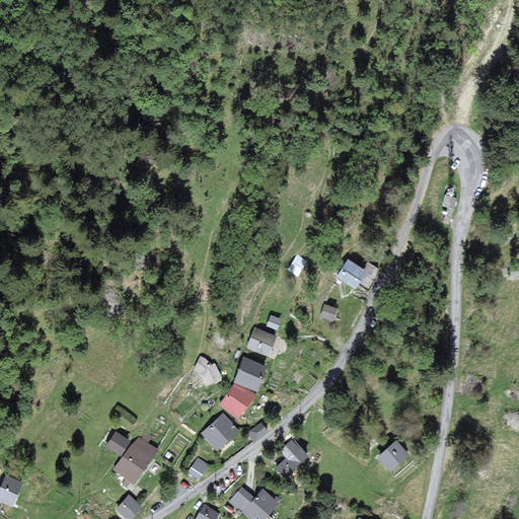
[(443,203),(447,204),(444,212),(450,214),(455,197),(445,194),(443,203)]
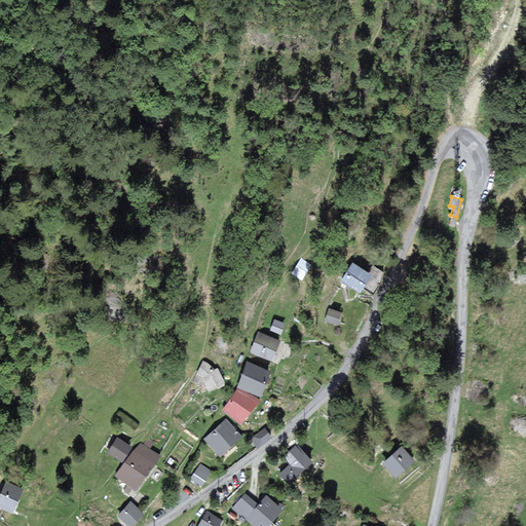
[(453,226),(456,218),(450,216),(448,224),(453,226)]
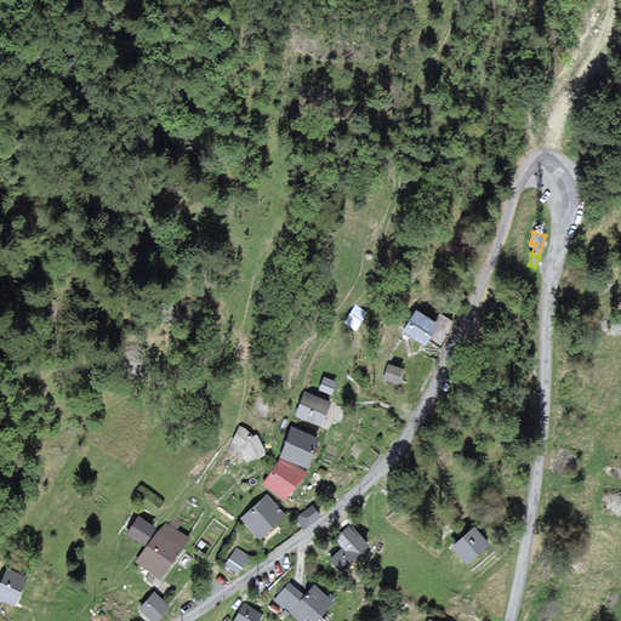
[(516,277),(520,266),(512,261),(507,272),(516,277)]
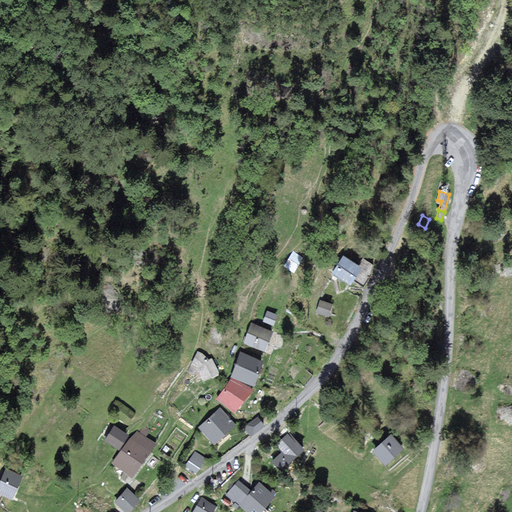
[(304,258),(293,251),(284,265),(295,272),(304,258)]
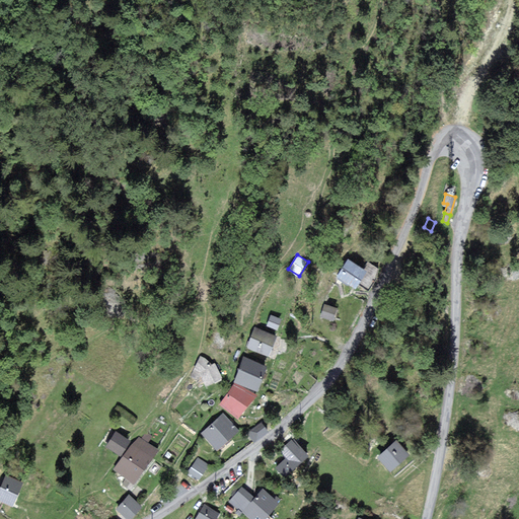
[(366,285),(375,264),(369,261),(365,271),(359,281),(366,285)]
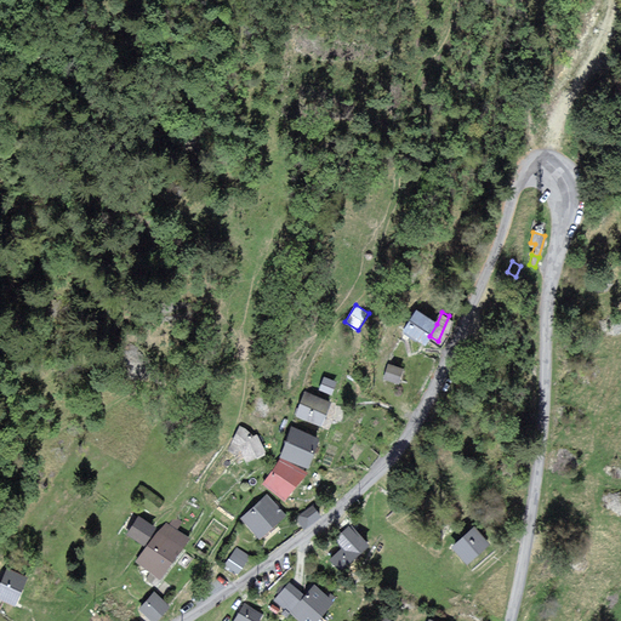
[(426,341),(429,336),(437,324),(419,313),(409,331),(410,331),(404,342),(408,343),(411,342),(416,335),(426,341)]
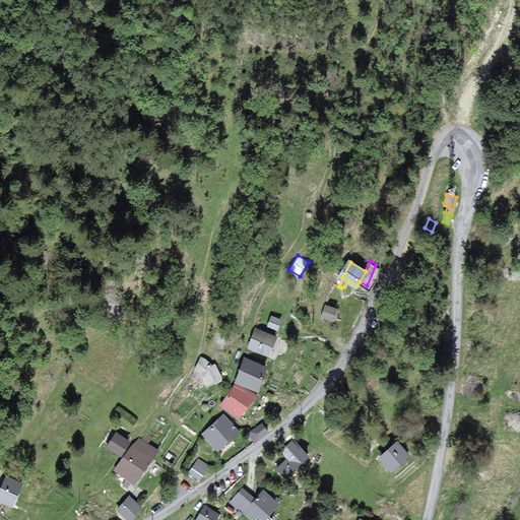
[(379,266),(376,264),(367,285),(373,288),(378,278),(379,266)]
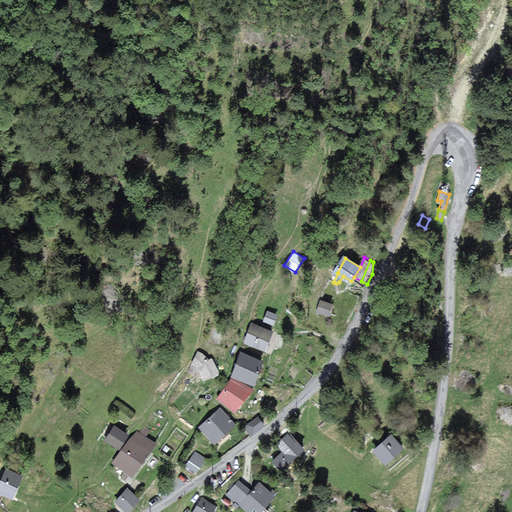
[(427,301),(420,293),(413,299),(420,307),(427,301)]
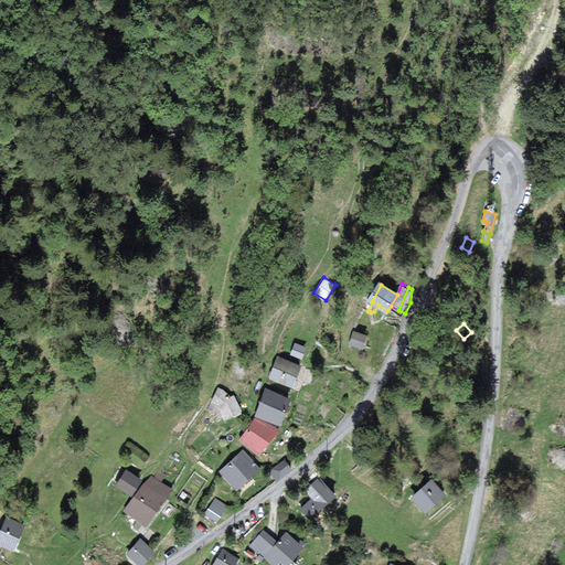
[(349,342),(359,348),(364,337),(354,331),(349,342)]
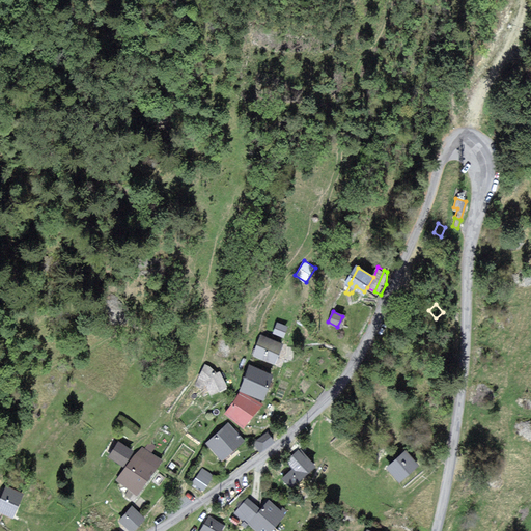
[(347,318),(342,316),(337,327),(341,329),(347,318)]
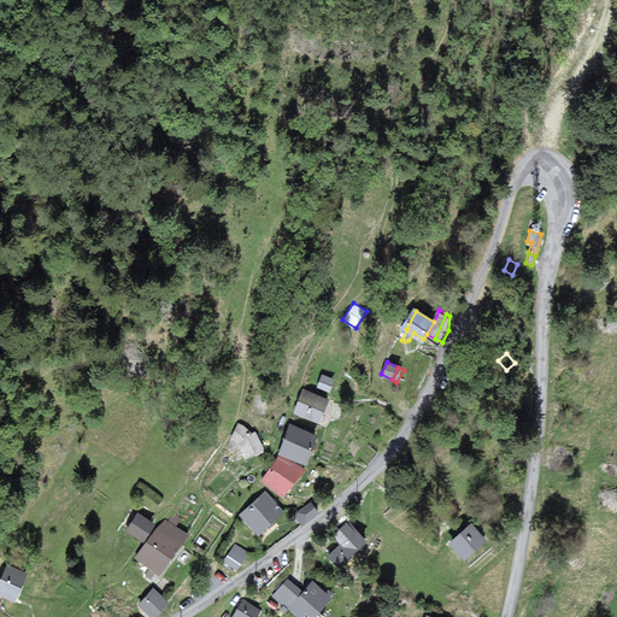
[(335,378),(323,374),(317,387),(330,392),(335,378)]
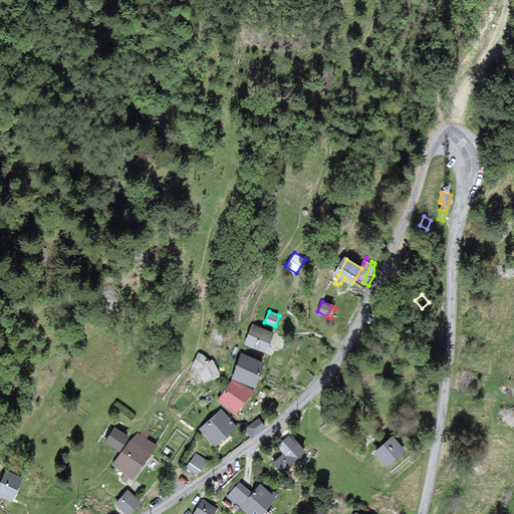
[(271,333),(262,330),(252,325),(245,344),(264,351),(271,333)]
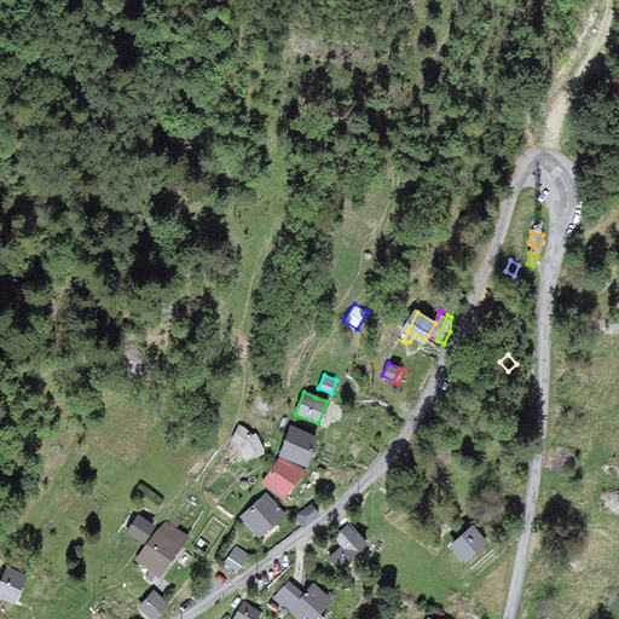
[(282,455),(306,464),(317,437),(291,427),(282,455)]
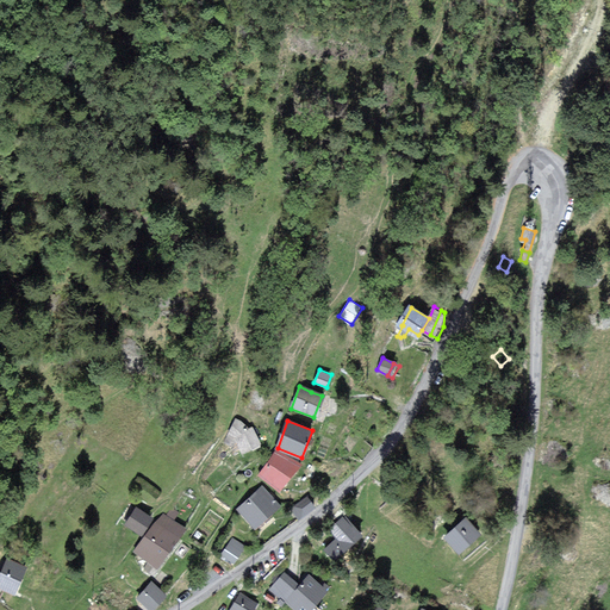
[(228,446),(235,441),(237,441),(242,449),(255,441),(248,429),(246,430),(243,427),(237,424),(235,430),(225,443),(228,446)]
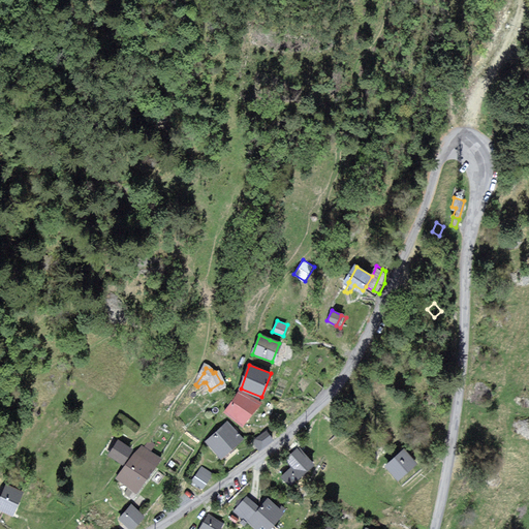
[(303,392),(312,401),(323,390),(313,380),(303,392)]
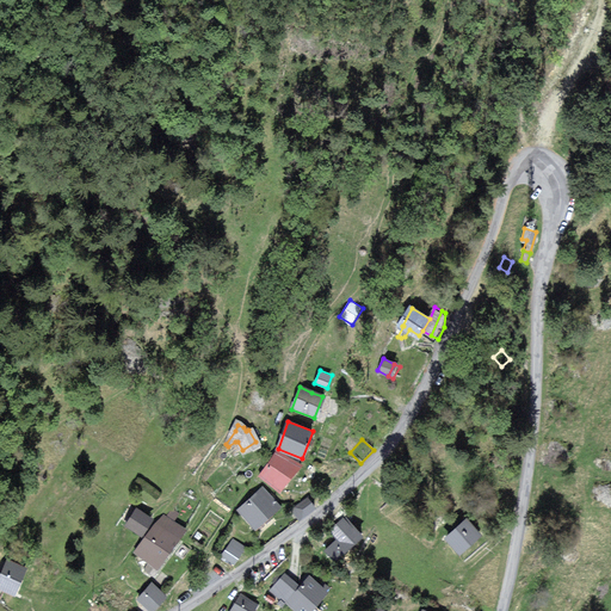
[(255,442),(242,450),(238,452),(241,457),(258,448),(255,442)]
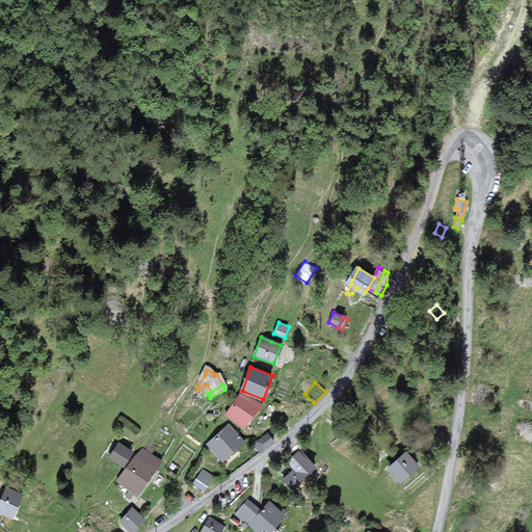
[(261,404),(242,393),(227,416),(245,428),(261,404)]
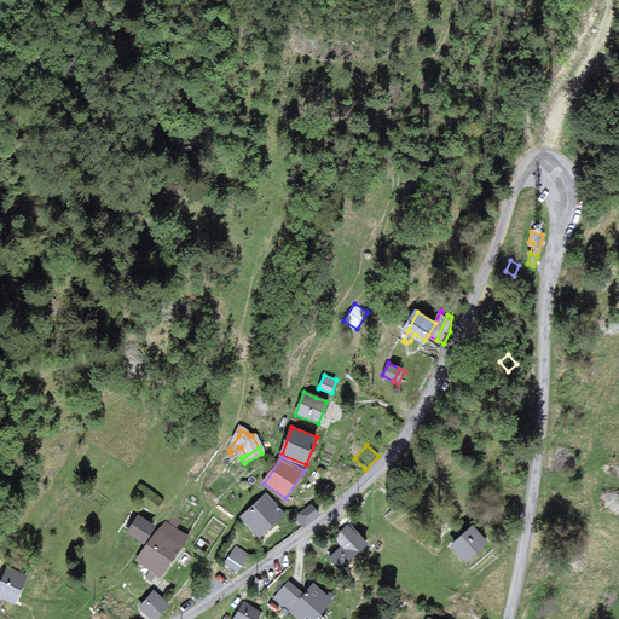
[(282,514),(265,495),(241,518),(258,536),(267,528),(270,531),(275,527),(272,524),(282,514)]
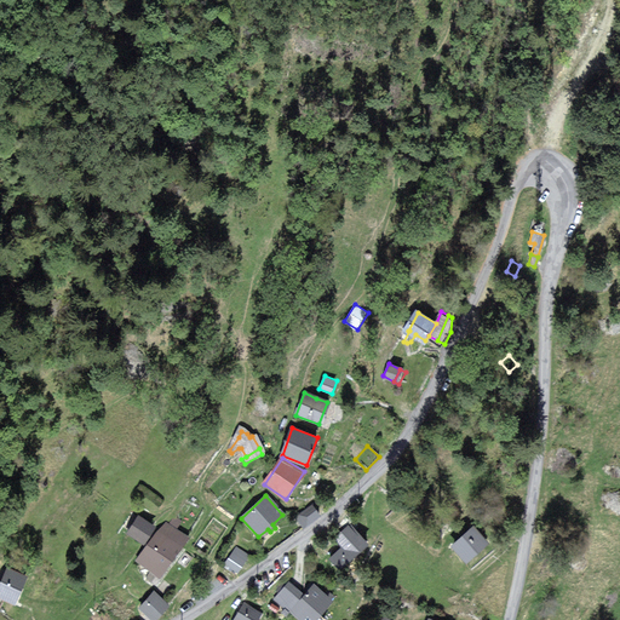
[(314,505),(297,516),(304,527),(320,515),(314,505)]
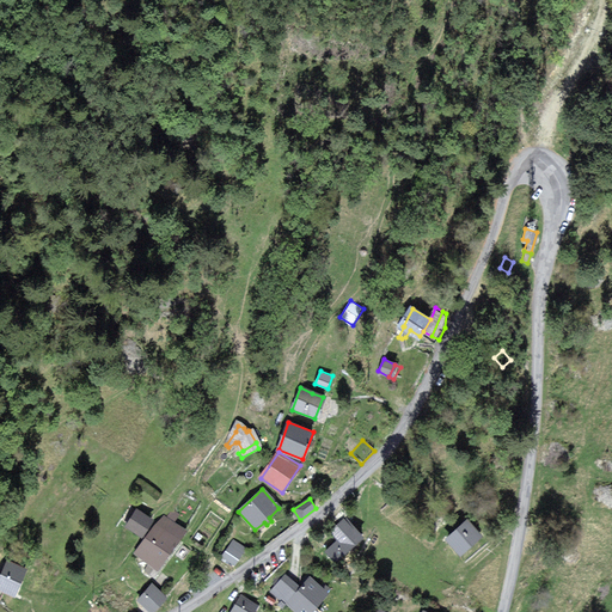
[(139,534),(150,519),(135,509),(124,525),(139,534)]
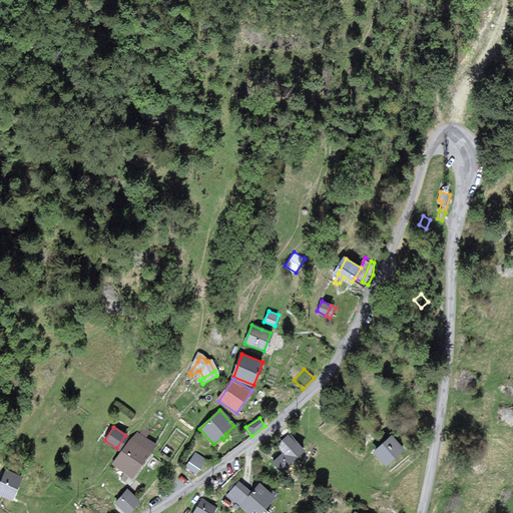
[(125,472),(132,476),(152,448),(154,449),(155,446),(147,441),(150,436),(141,430),(141,431),(138,435),(135,433),(113,463),(125,472)]
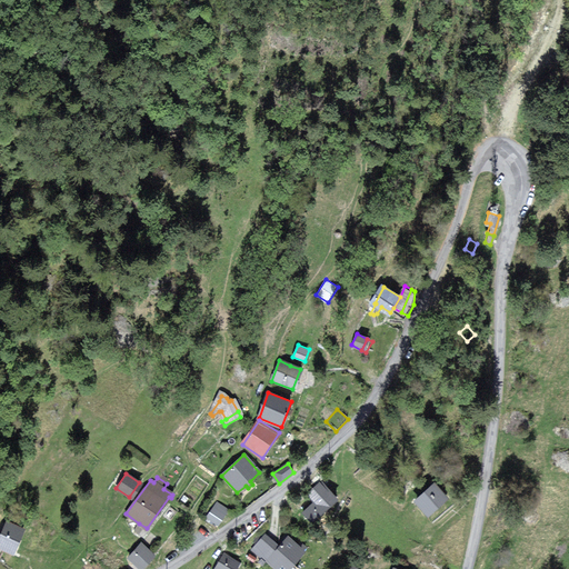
[(336,499),(321,485),(307,497),(312,505),(303,512),(311,521),(336,499)]
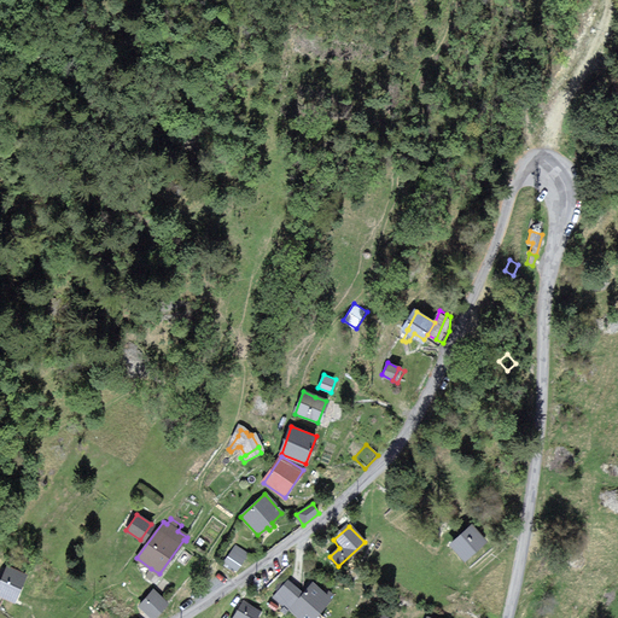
[(485,541),(473,528),(455,544),(467,558),(485,541)]
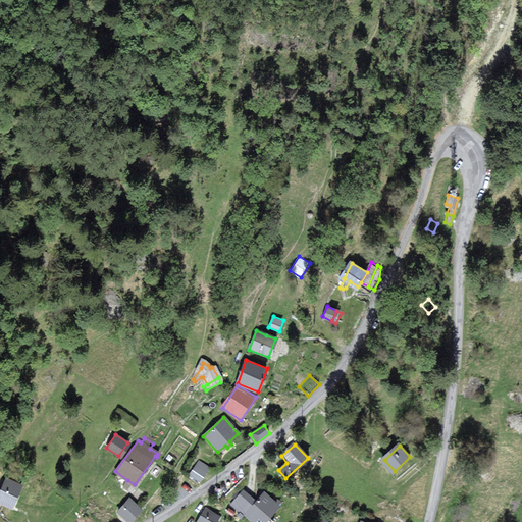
[(198,465),(208,472),(211,467),(201,461),(198,465)]
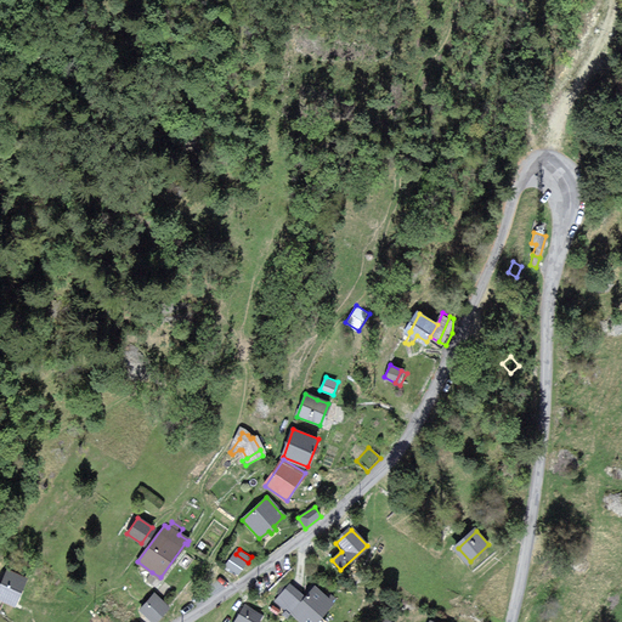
[(239,574),(248,563),(236,554),(227,565),(239,574)]
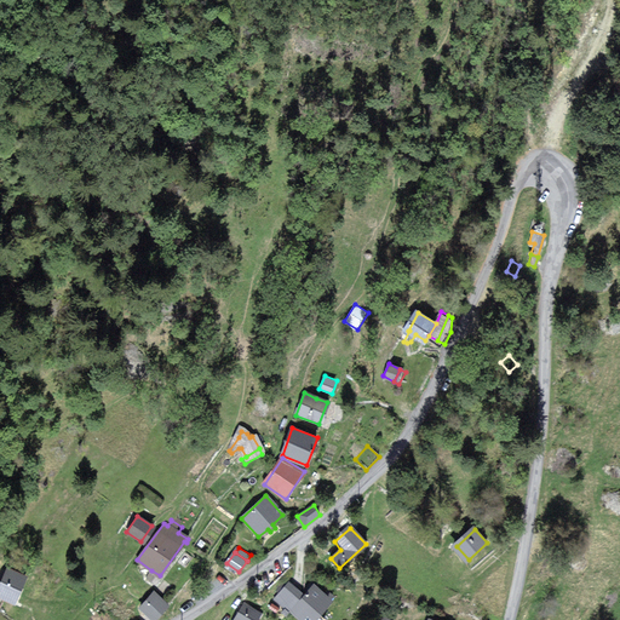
[(22,577),(5,568),(0,578),(0,593),(11,600),(22,577)]
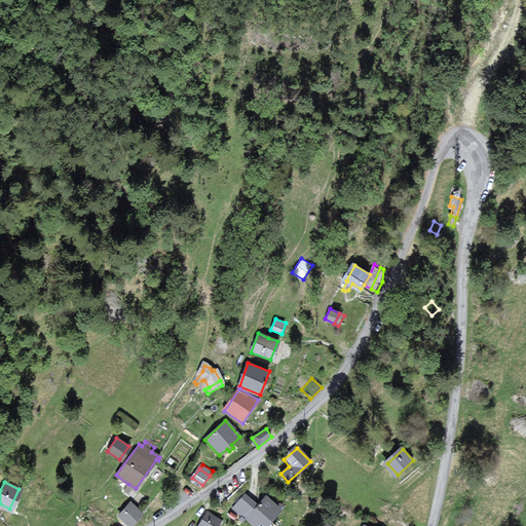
[(129,496),(136,488),(128,484),(123,491),(129,496)]
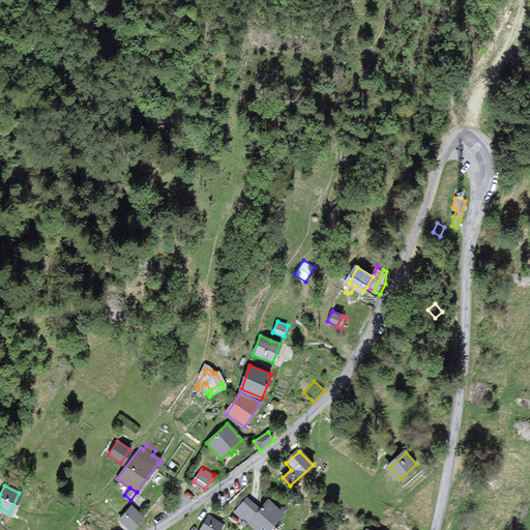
[(264,494),(242,517),(257,529),(259,529),(280,508),(264,494)]
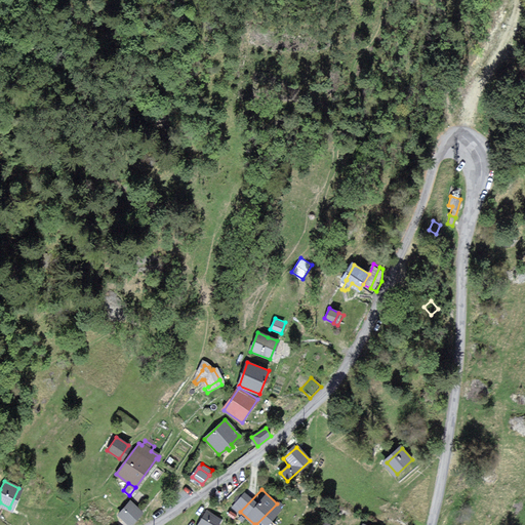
[(142,514),(129,503),(119,515),(129,524),(136,517),(137,518),(142,514)]
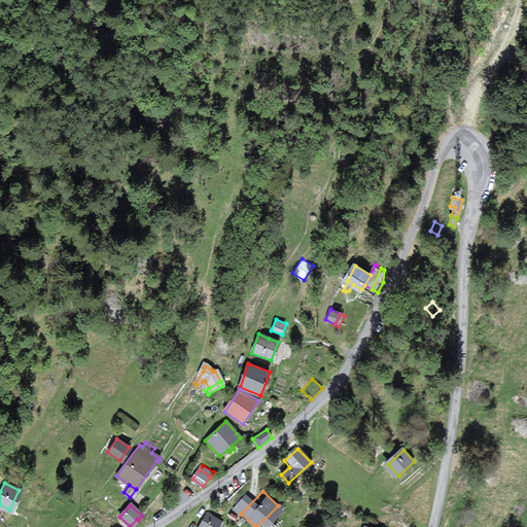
[(219,526),(222,522),(224,519),(212,512),(204,526),(219,526)]
